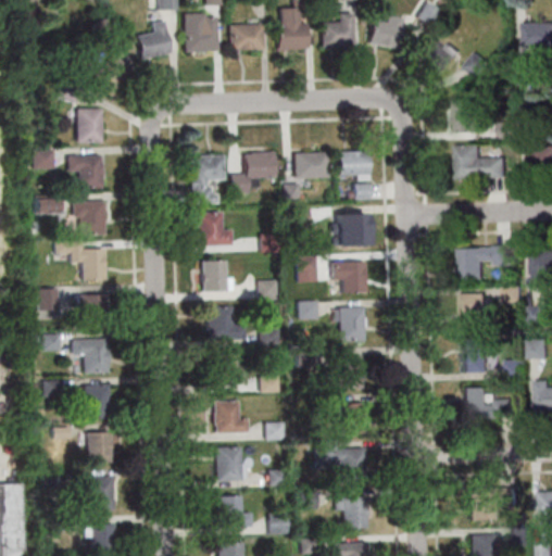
[(309,23),(302,23),(302,9),(279,9),(279,49),(309,49),(309,23)]
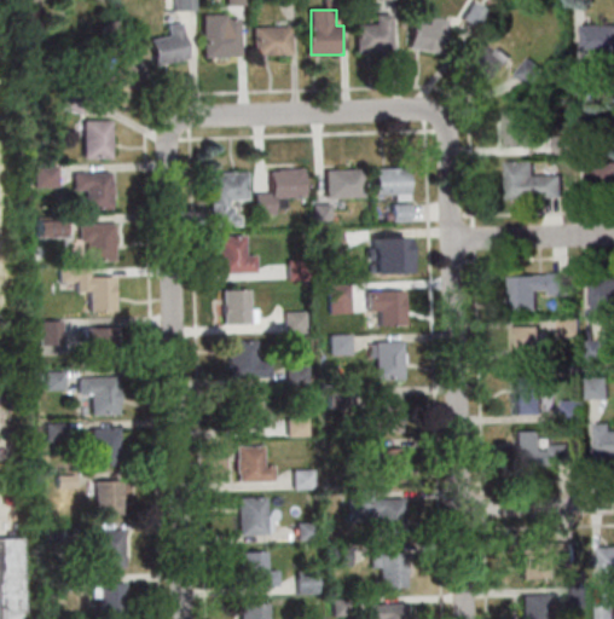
[(360,25),(361,52),(397,52),(397,15),(380,15),(380,25),(360,25)]
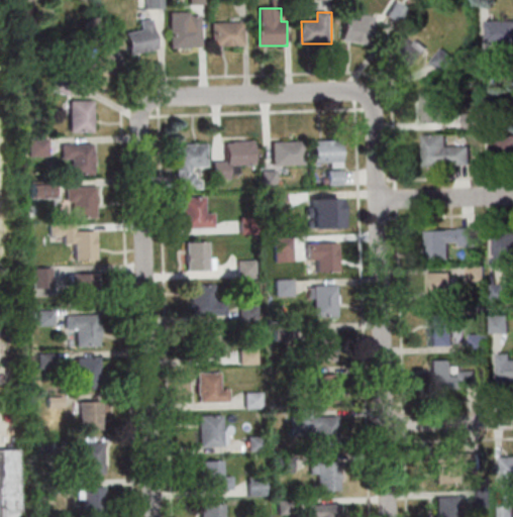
[(173,48),(203,48),(203,13),(173,13),(173,48)]
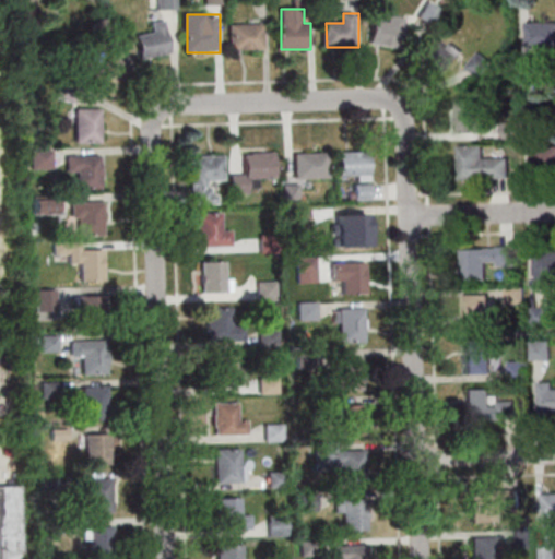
[(409,18),(392,18),(391,22),(376,21),(374,46),(408,48),(409,18)]
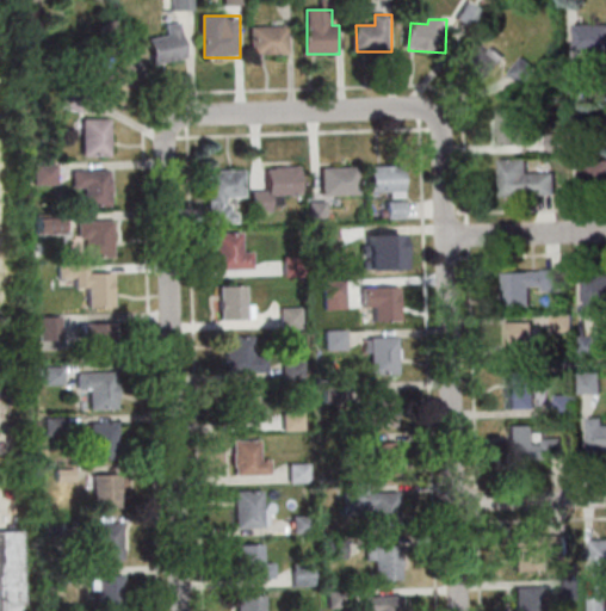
[(150,41),(156,66),(190,57),(181,24),(167,26),(169,36),(150,41)]
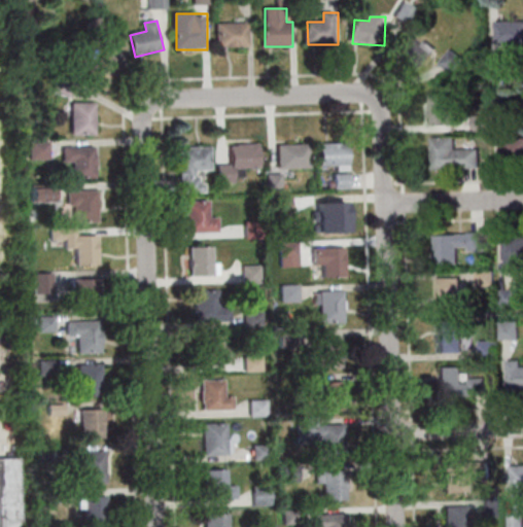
[(522,21),(501,22),(501,44),(522,43),(522,21)]
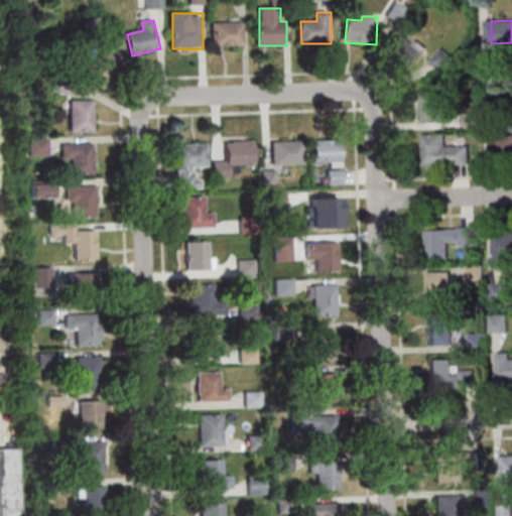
[(245,23),(215,23),(215,46),(245,46),(245,23)]
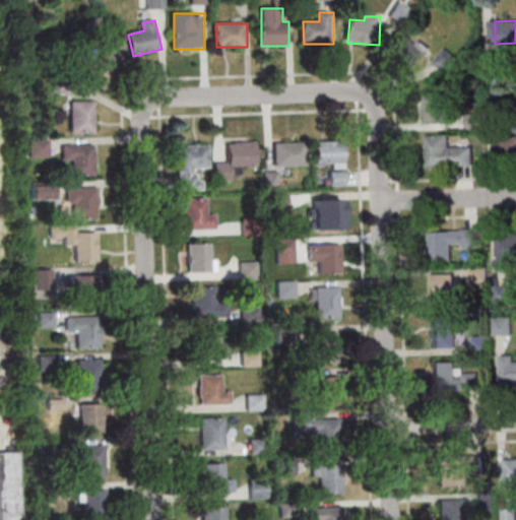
[(415,70),(430,54),(407,34),(392,50),(415,70)]
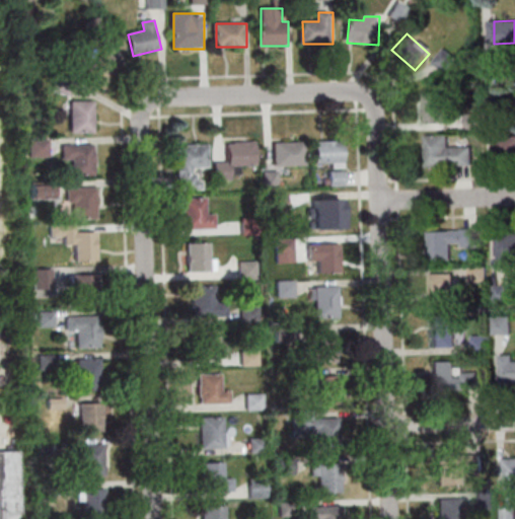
[(460,60),(448,49),(437,62),(448,72),(460,60)]
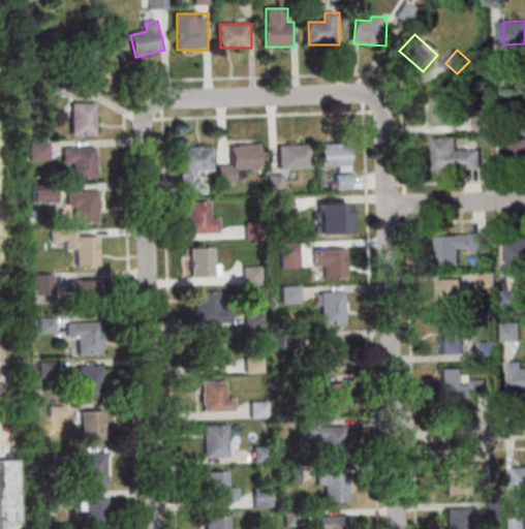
[(127,69),(109,52),(87,75),(104,92),(127,69)]
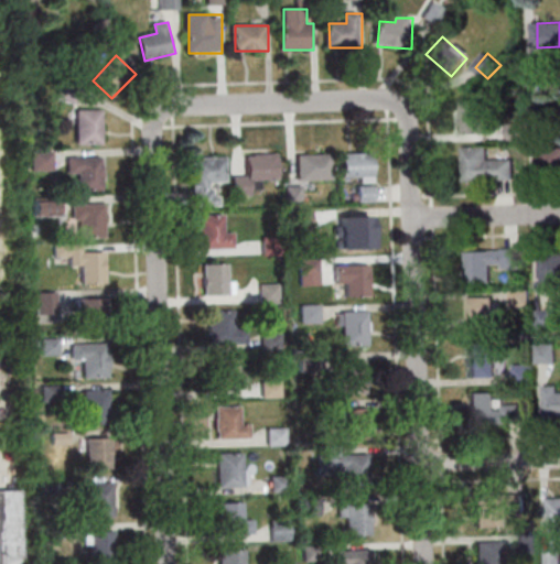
[(490,101),(464,101),(464,133),(490,133),(490,101)]
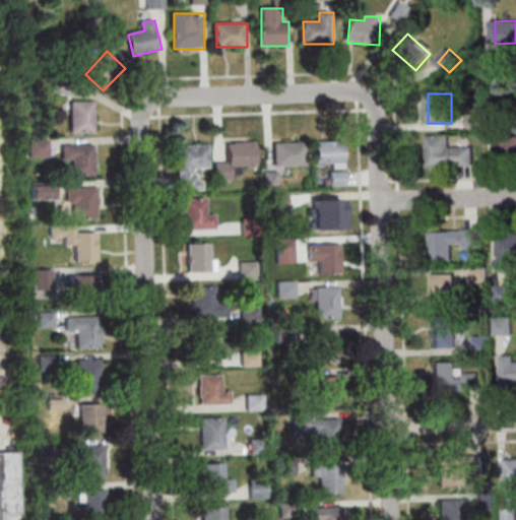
[(95,103),(72,103),(72,134),(95,134),(95,103)]
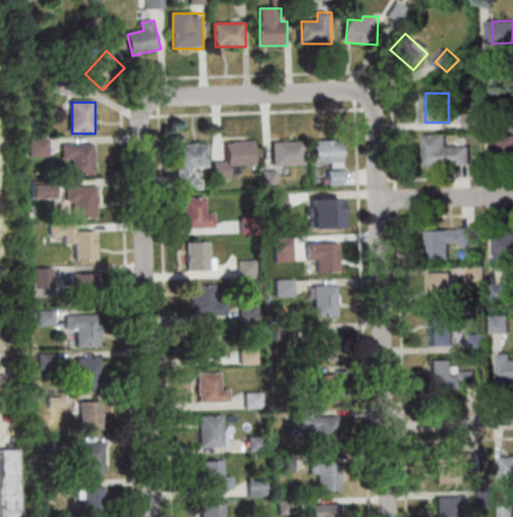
[(484,129),(484,114),(468,114),(468,129),(484,129)]
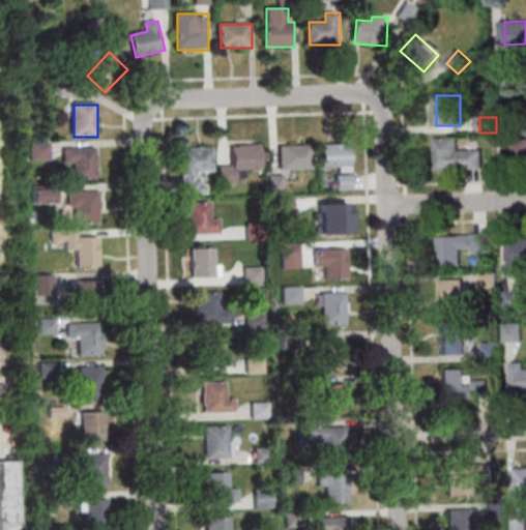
[(525,131),(507,133),(507,165),(525,164),(525,131)]
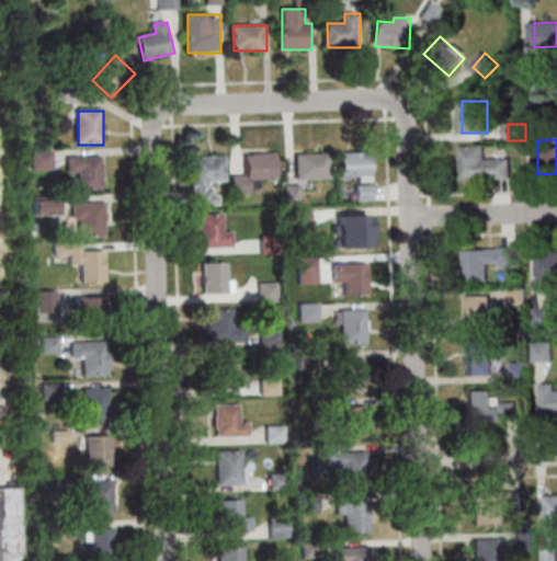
[(514,160),(489,160),(489,147),(464,147),(464,181),(514,181),(514,160)]
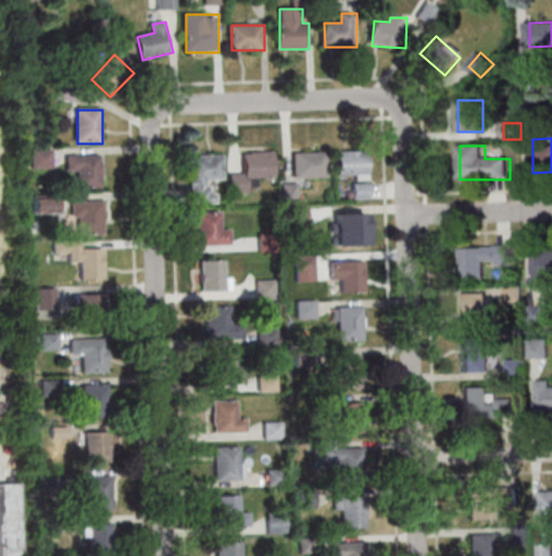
[(369,151),(338,151),(338,177),(369,177),(369,151)]
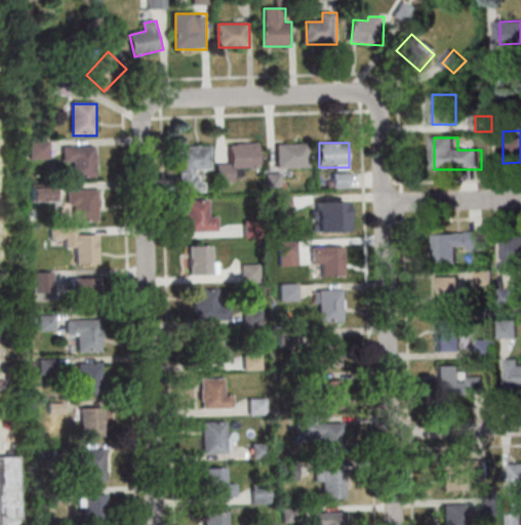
[(219,164),(219,182),(243,182),(243,168),(261,168),(261,144),(231,145),(231,164),(219,164)]
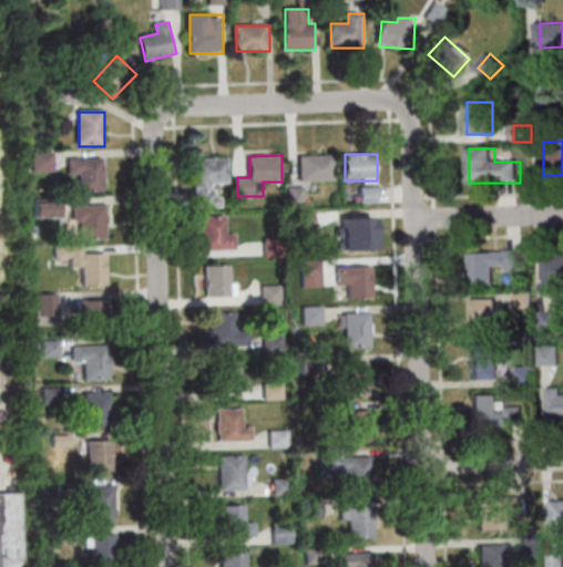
[(303,156),(303,182),(336,182),(336,156),(303,156)]
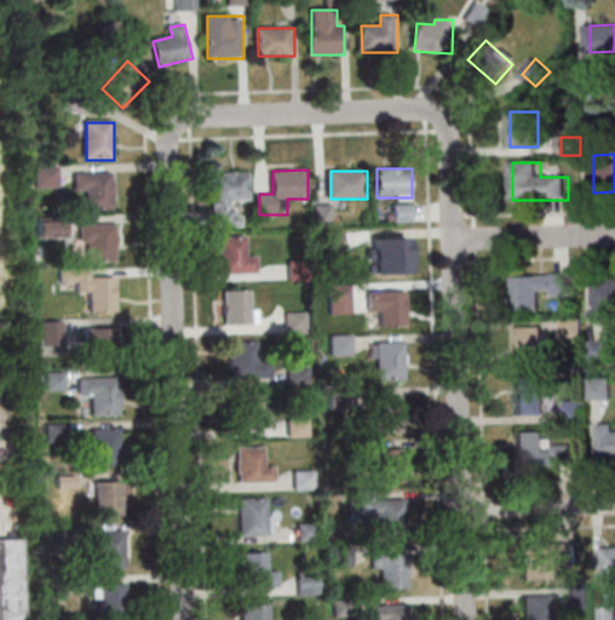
[(115,210),(115,174),(78,174),(78,193),(88,193),(88,210),(115,210)]
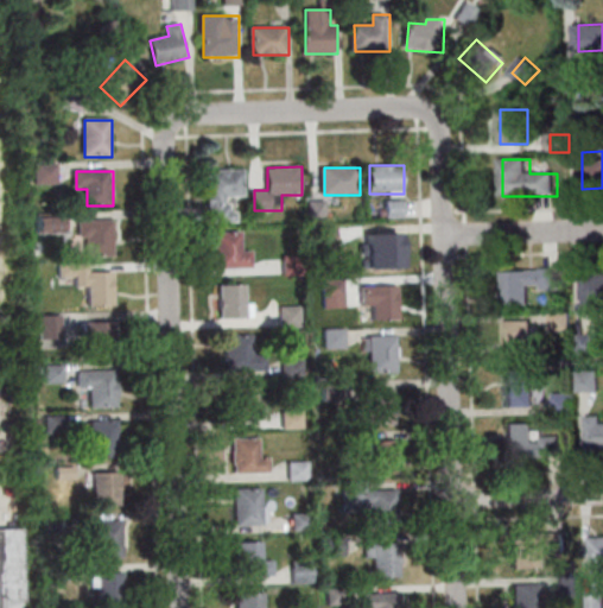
[(210,171),(210,223),(235,223),(235,197),(246,197),(246,171),(210,171)]
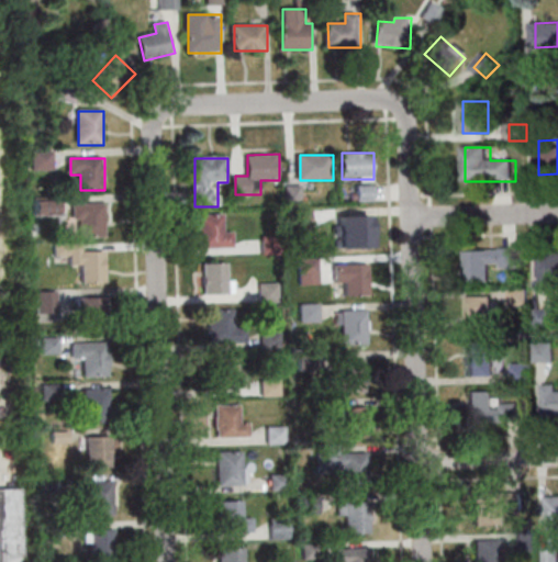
[(74,221),(80,221),(80,237),(107,237),(107,203),(74,203),(74,221)]
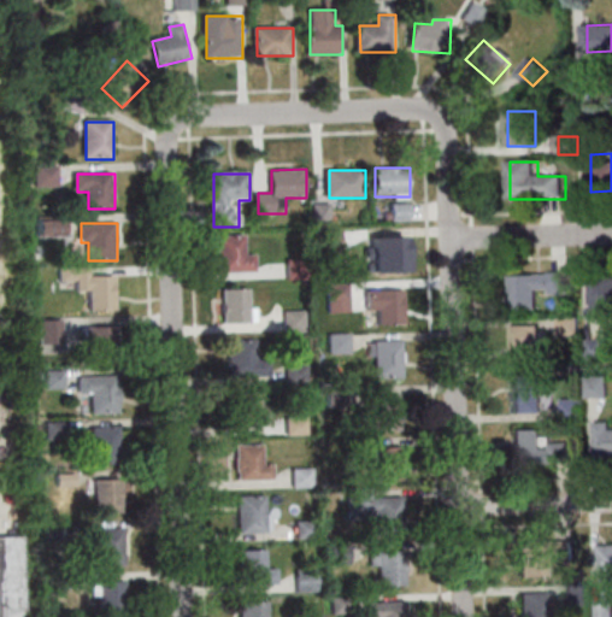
[(221,272),(258,272),(258,256),(247,256),(247,235),(221,235),(221,272)]
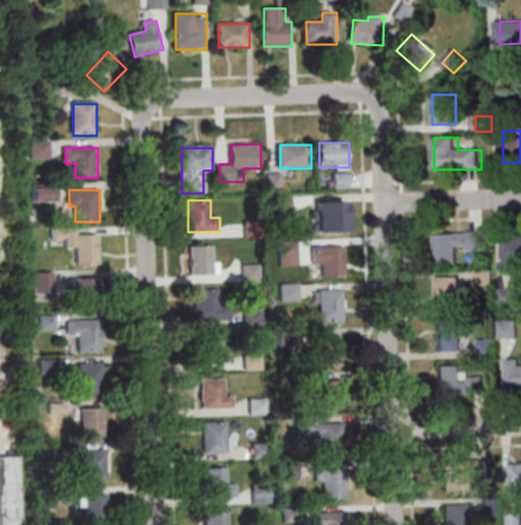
[(350,232),(350,203),(325,203),(325,232),(350,232)]
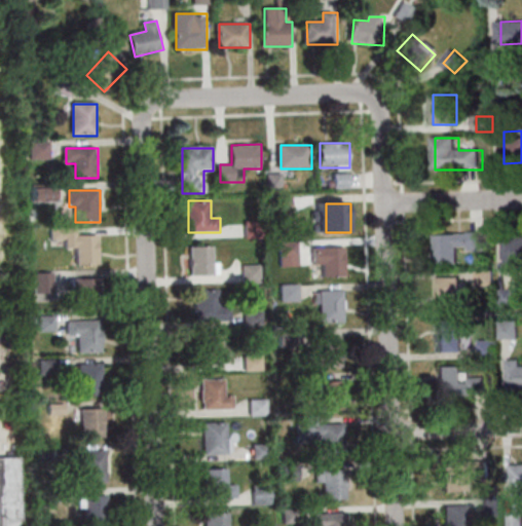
[(79,236),(79,229),(54,229),(54,239),(67,239),(67,249),(78,249),(78,265),(101,265),(100,236),(79,236)]
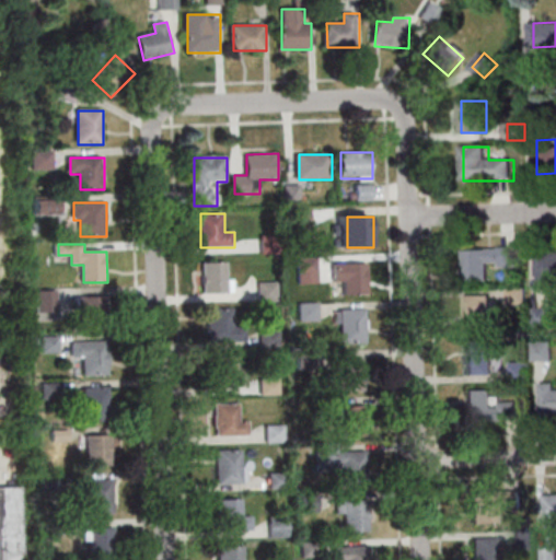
[(491,281),(491,267),(520,267),(520,248),(465,249),(466,281),(491,281)]
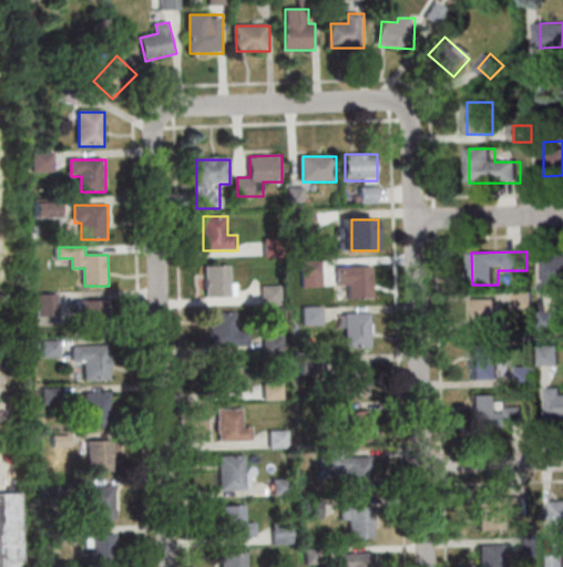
[(562,255),(546,255),(546,285),(562,285),(562,255)]
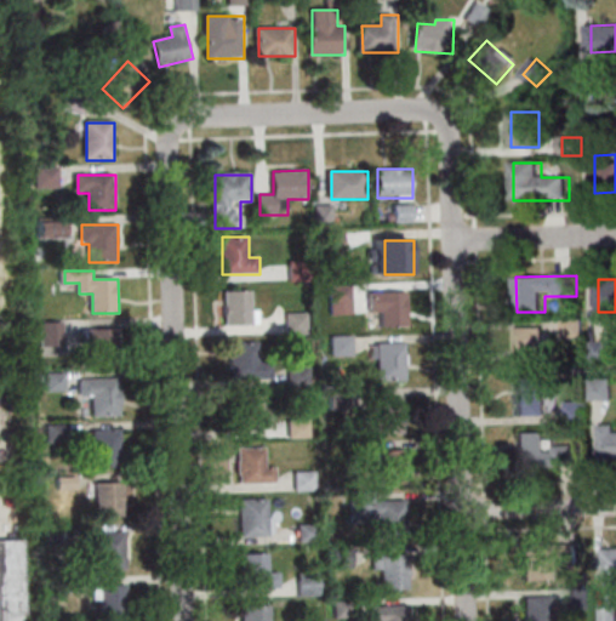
[(256,326),(256,291),(228,291),(228,326),(256,326)]
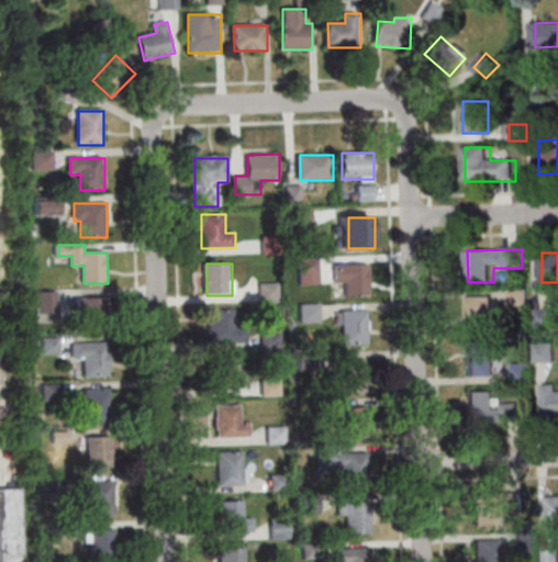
[(370,295),(370,265),(336,265),(336,284),(347,284),(347,295),(370,295)]
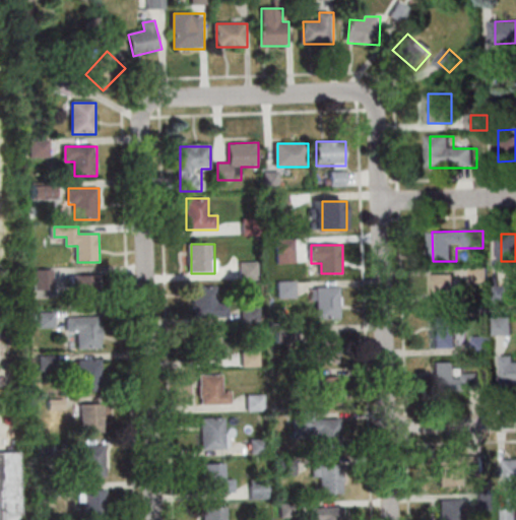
[(243,263),(243,279),(260,279),(260,263),(243,263)]
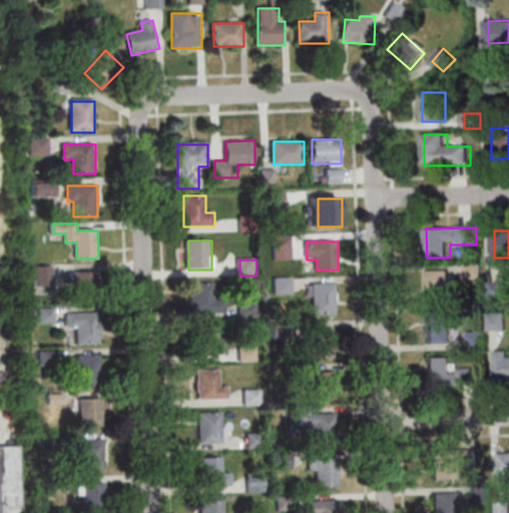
[(483,265),(469,265),(469,279),(483,279),(483,265)]
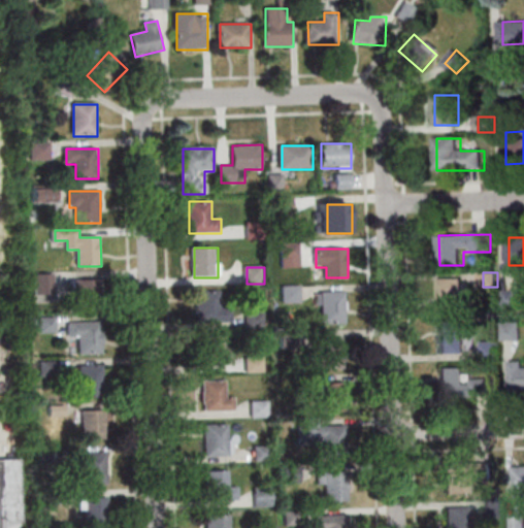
[(38,275),(38,293),(55,293),(55,275),(38,275)]
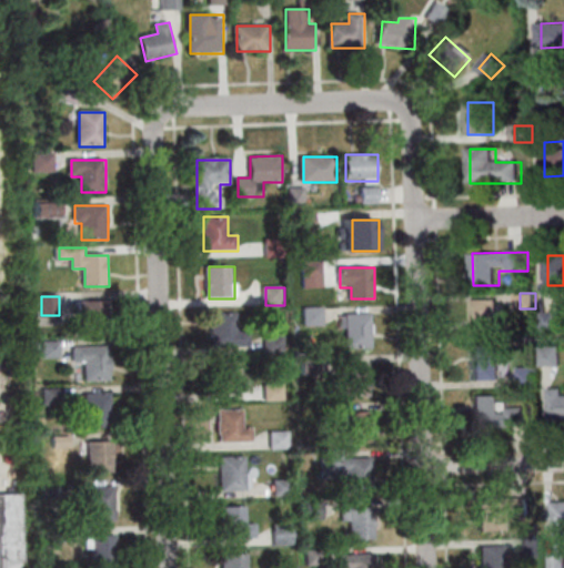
[(474,336),(502,336),(502,301),(474,301),(474,336)]
